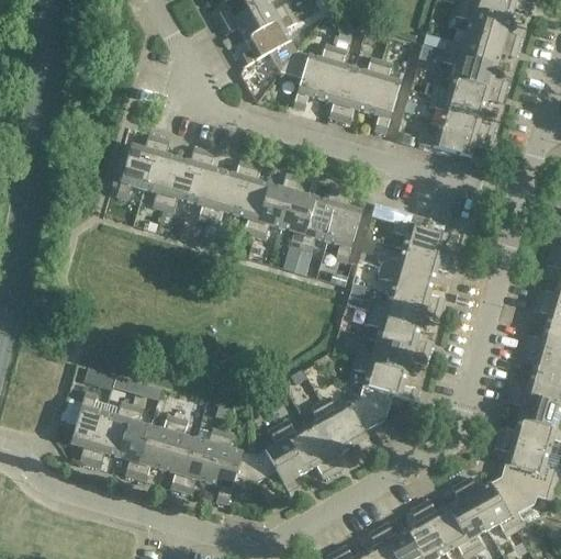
[(224,0),(228,8),(215,15),(221,24),(264,0),(224,0)]
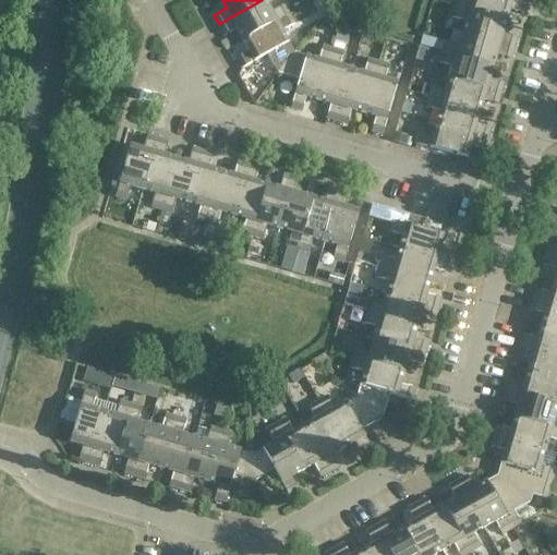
[(271,9),(267,0),(262,0),(219,24),(225,34),(237,27),(243,38),(290,12),(285,2),(271,9)]
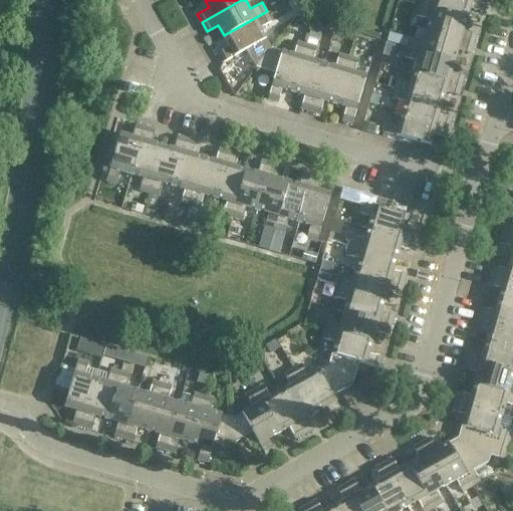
[(421,0),(420,3),(467,18),(470,7),(483,10),(486,0),(421,0)]
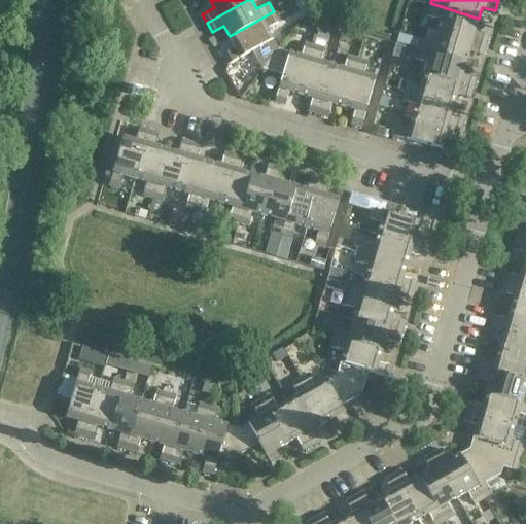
[(479,19),(430,3),(427,13),(441,18),(436,29),(486,43),(488,33),(476,30),(479,19)]
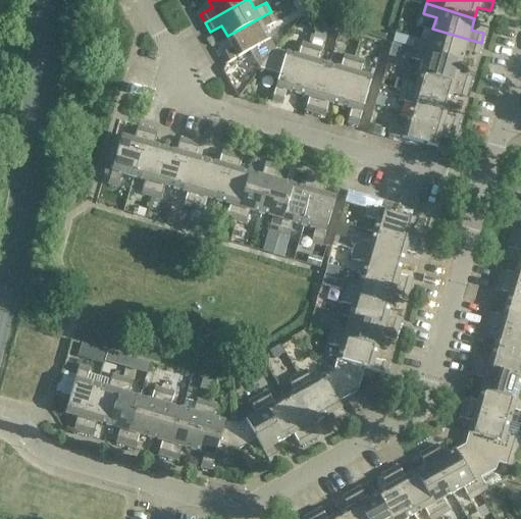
[(276,19),(271,11),(227,36),(232,46),(221,53),(226,62),(250,49),(260,67),(276,48),(264,27),(276,19)]
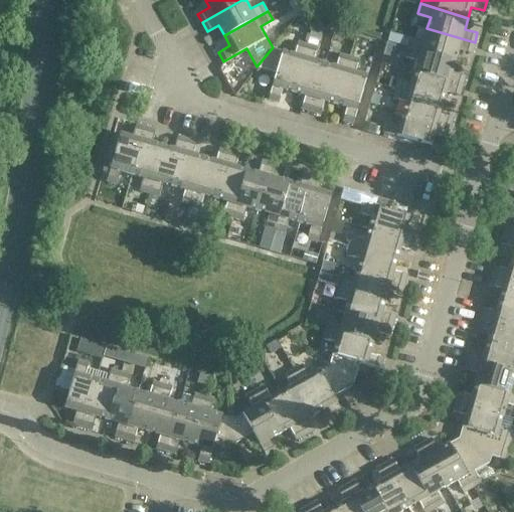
[(475,42),(426,28),(423,40),(410,36),(408,46),(456,59),(459,48),(472,52),(475,42)]
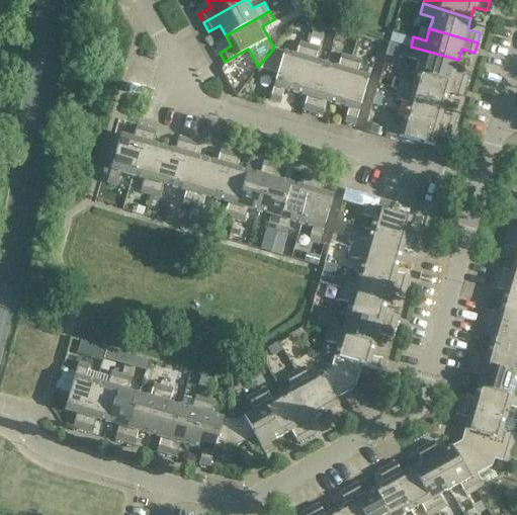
[(296,54),(274,48),(258,67),(278,72),(270,98),(281,101),(284,88),(295,91),(310,44),(299,40),(296,54)]
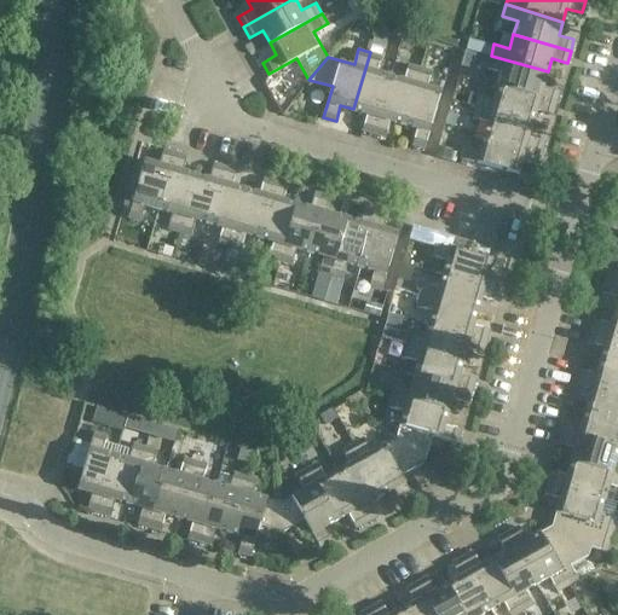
[(466,50),(462,64),(472,67),(477,53),(466,50)]
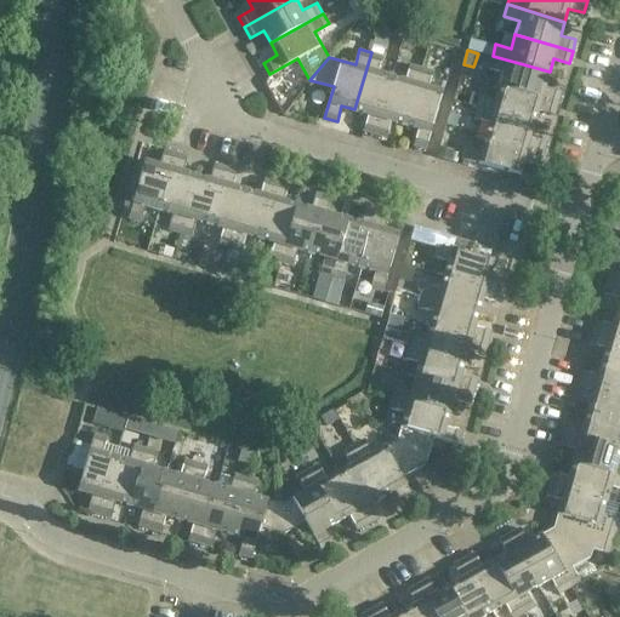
[(382,56),(371,52),(354,109),(369,113),(364,129),(376,132),(392,75),(379,70),(382,56)]
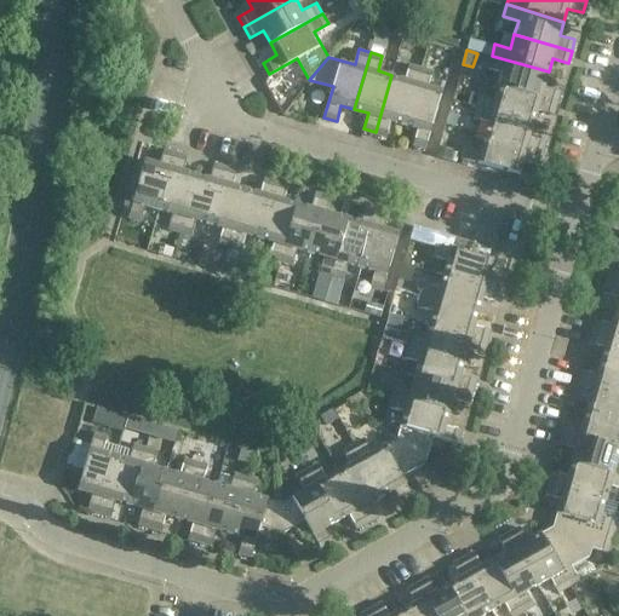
[(549,72),(492,56),(488,67),(504,72),(499,85),(557,102),(560,90),(545,86),(549,72)]
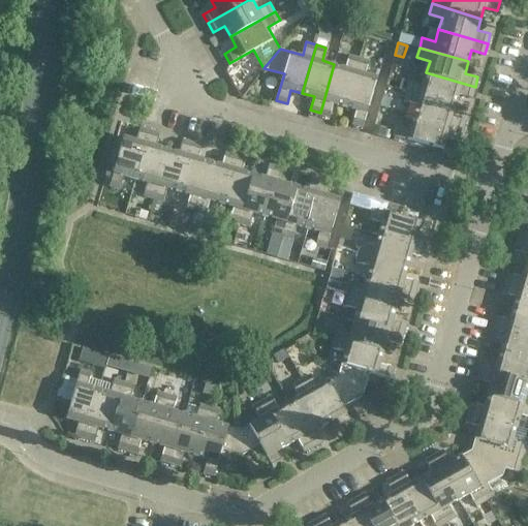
[(345,67),(334,64),(320,113),(330,116),(334,102),(345,105),(359,57),(348,54),(345,67)]
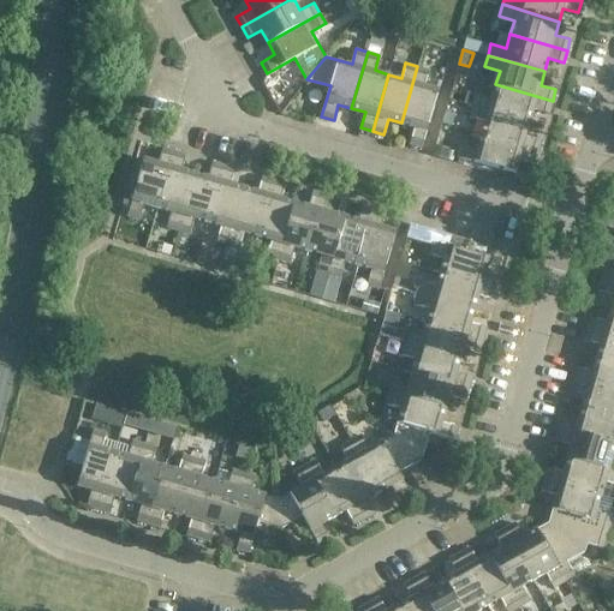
[(429,70),(417,66),(401,123),(415,126),(410,142),(423,145),(439,89),(424,85),(429,70)]
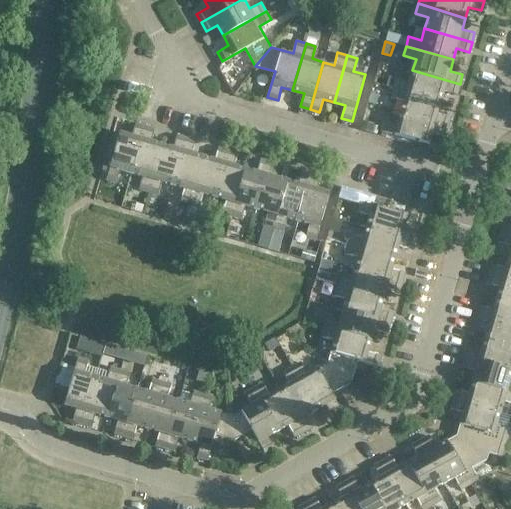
[(460,84),(412,70),(409,81),(396,78),(394,87),(441,101),(444,90),(457,93),(460,84)]
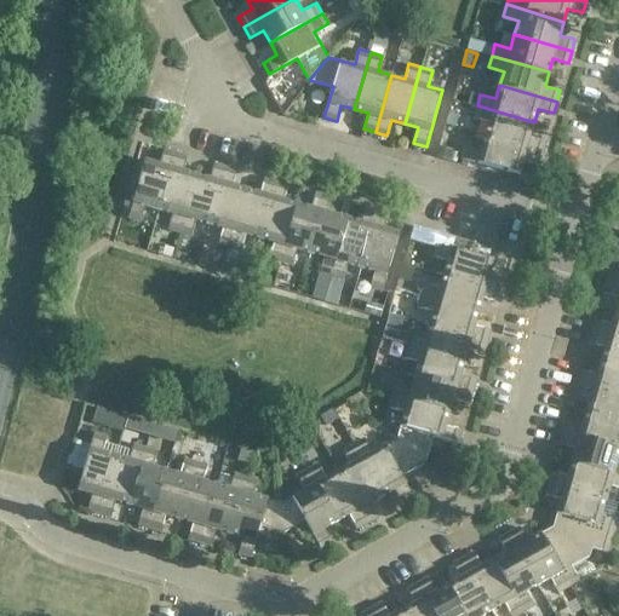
[(534,122),(477,105),(474,117),(489,122),(486,136),(542,151),(545,140),(531,136),(534,122)]
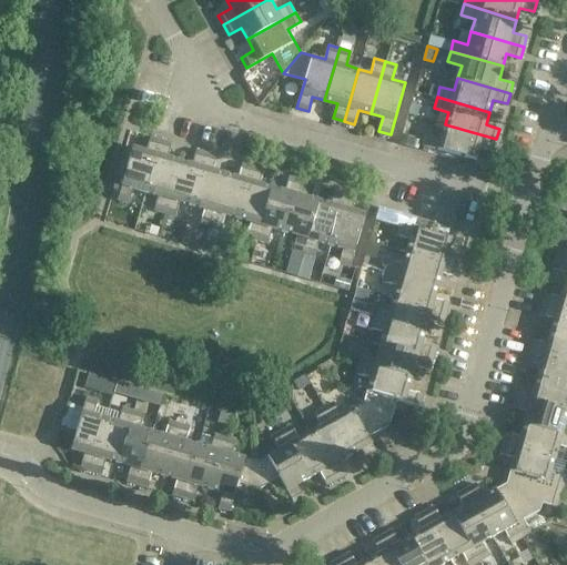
[(496,139),(445,124),(442,137),(427,132),(424,143),(476,159),(479,145),(494,150),(496,139)]
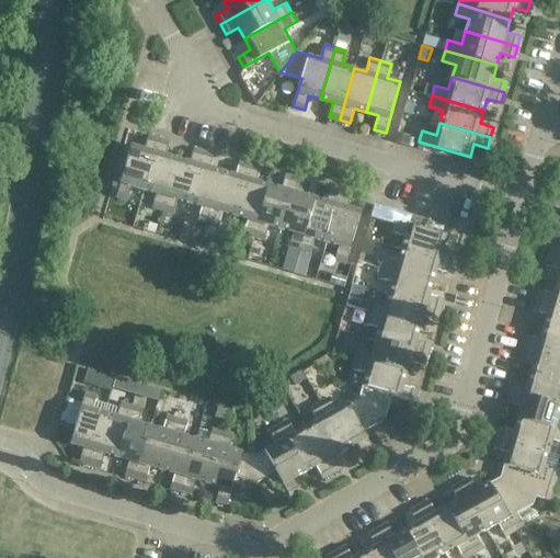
[(398,132),(395,140),(408,144),(410,135),(398,132)]
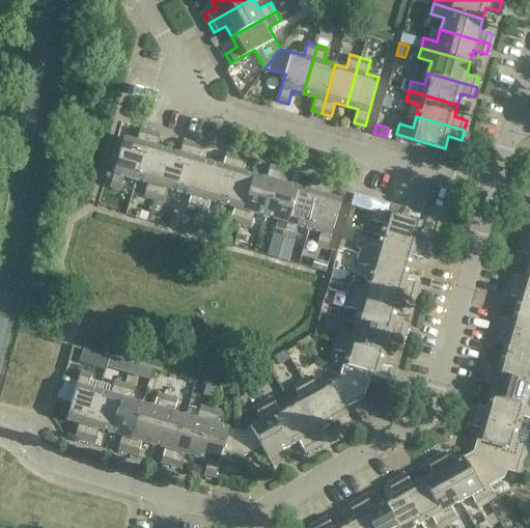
[(150,130),(140,127),(136,140),(123,136),(110,185),(120,188),(124,174),(136,178),(150,130)]
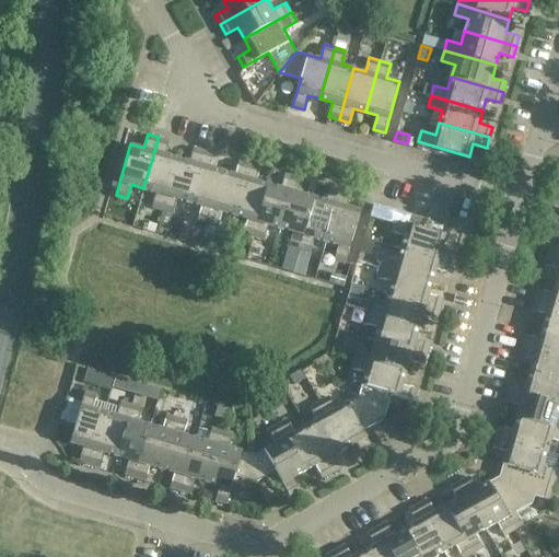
[(170,140),(159,137),(143,188),(155,192),(152,206),(162,209),(177,158),(165,153),(170,140)]
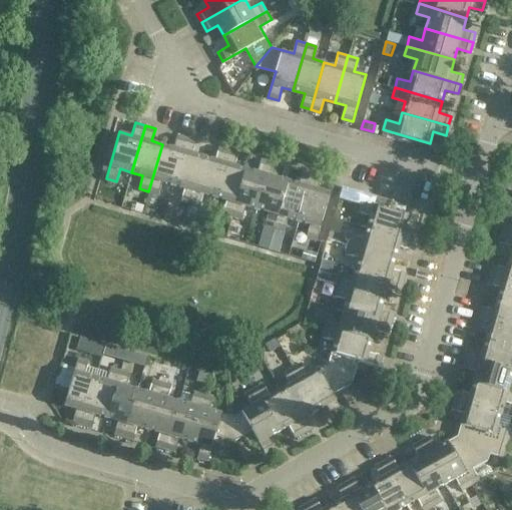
[(187,137),(177,134),(174,147),(162,144),(148,191),(158,193),(162,180),(173,184),(187,137)]
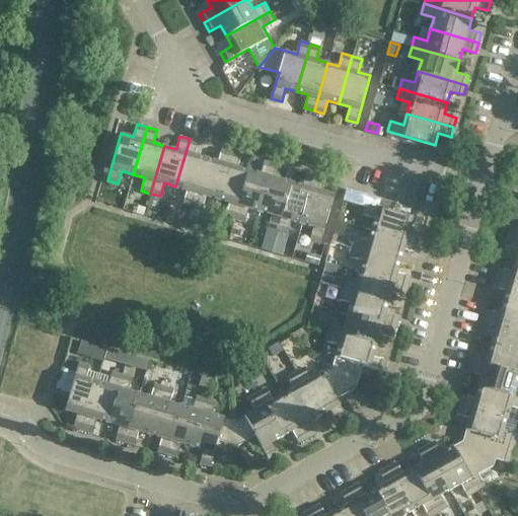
[(199,142),(190,139),(175,187),(187,190),(182,202),(193,205),(207,158),(196,154),(199,142)]
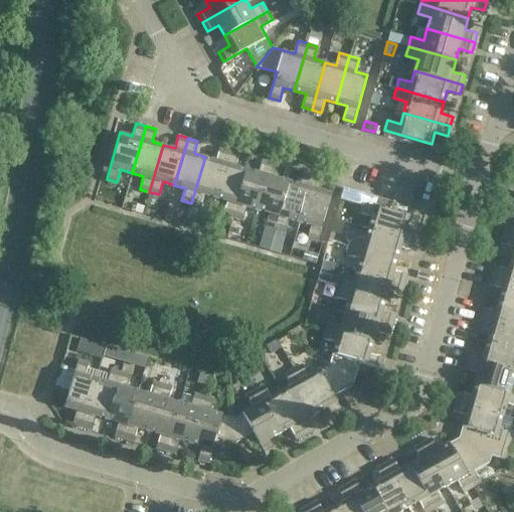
[(230,150),(220,147),(216,160),(205,157),(191,203),(200,206),(204,194),(216,197),(230,150)]
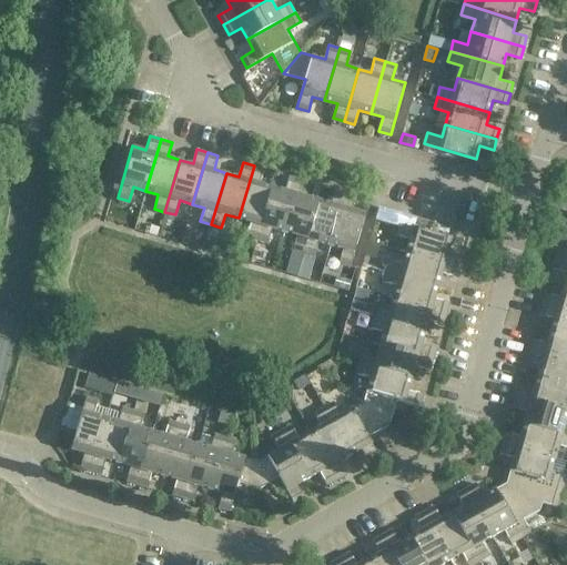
[(264,169),(254,165),(239,218),(251,221),(247,234),(257,238),(273,187),(261,183),(264,169)]
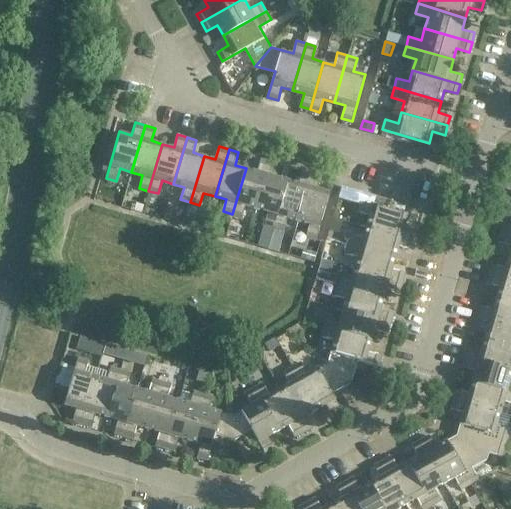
[(270,161),(261,158),(257,171),(246,168),(232,214),(242,217),(245,204),(256,207),(270,161)]
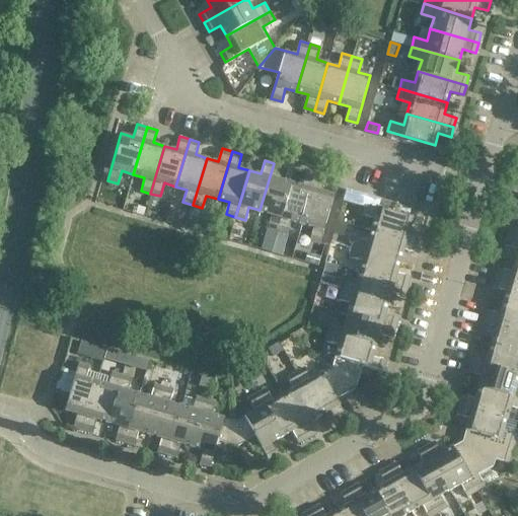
[(284,166),(274,163),(260,210),(272,214),(268,227),(278,229),(291,181),(280,178),(284,166)]
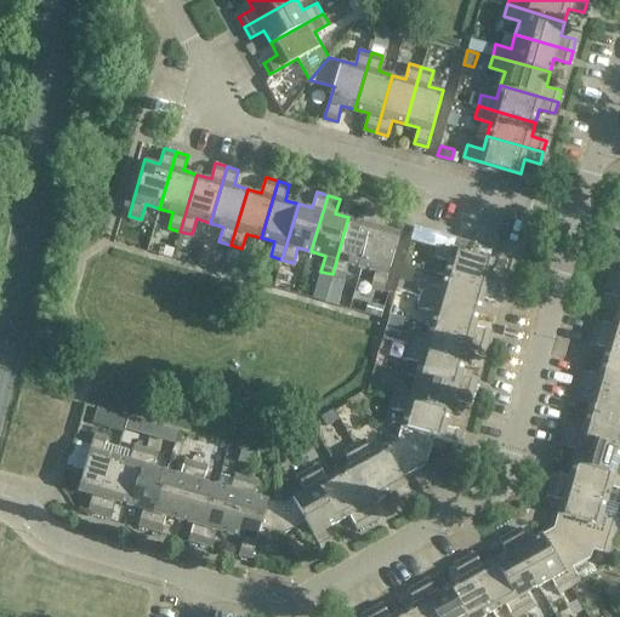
[(377,210),(367,206),(362,222),(348,217),(333,274),(343,278),(348,262),(362,266),(377,210)]
